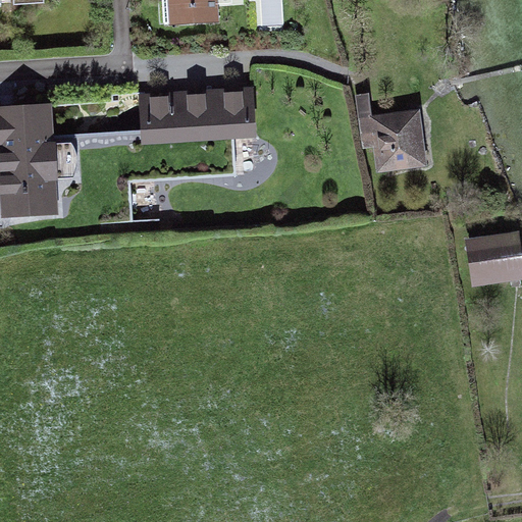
[(167,0),(168,23),(219,21),(217,3),(231,3),(231,0),(167,0)]
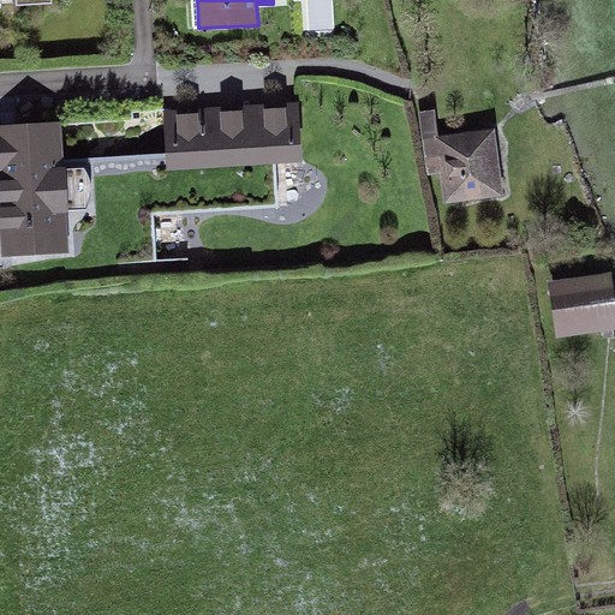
[(167,151),(168,169),(274,162),(305,161),(300,101),(165,109),(167,151)]
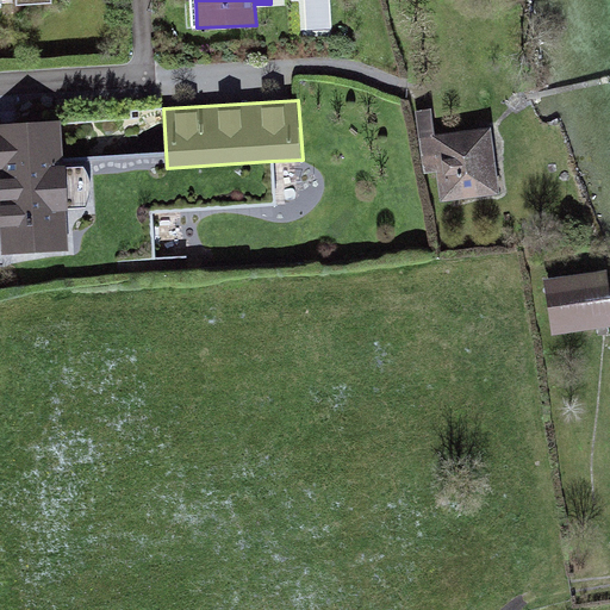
[(491,128),(434,135),(430,109),(415,111),(424,173),(436,172),(440,201),(500,193),(491,128)]
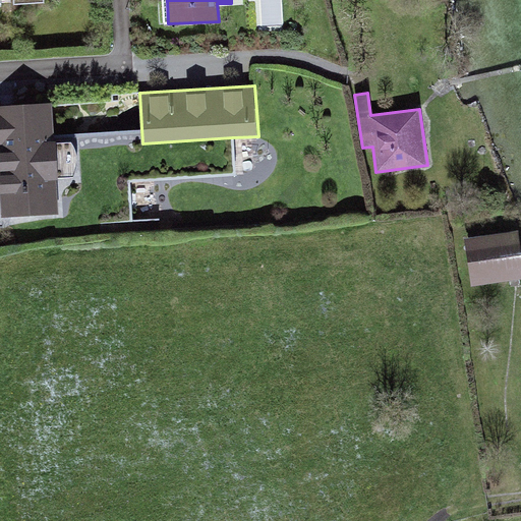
[(53,134),(52,102),(0,104),(0,185),(2,216),(58,213),(57,186),(53,134)]
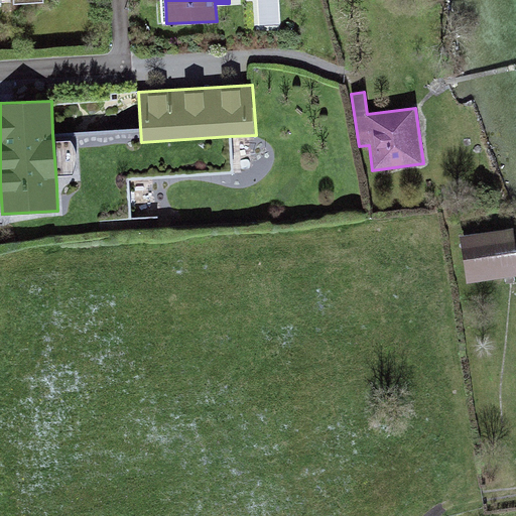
[(233,173),(230,136),(141,142),(140,127),(52,133),(56,184),(97,182),(128,180),(233,173)]
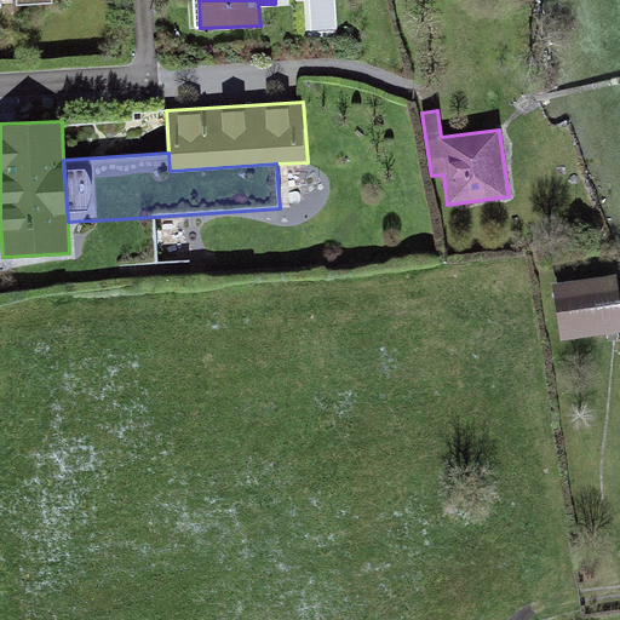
[(159,262),(154,217),(116,219),(120,265),(159,262)]
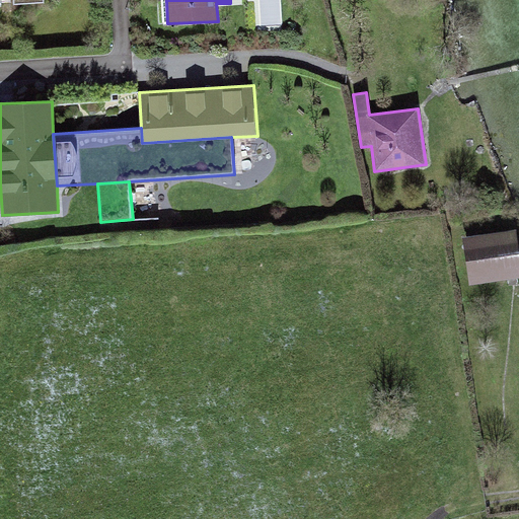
[(463,237),(470,285),(518,277),(518,243),(517,229),(463,237)]
